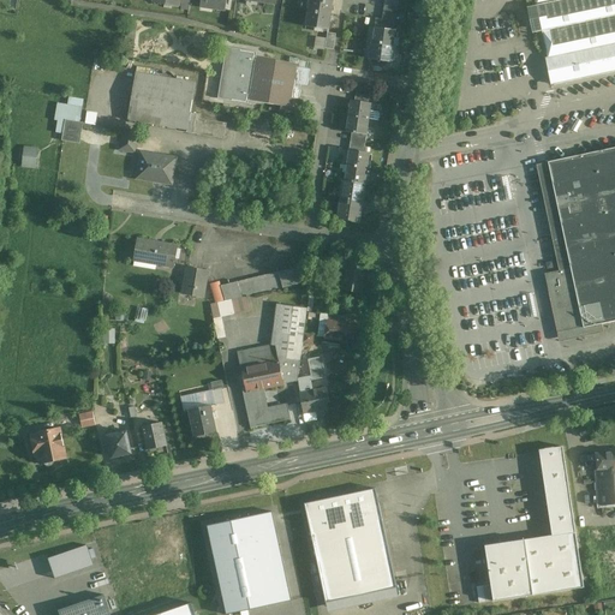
[(201,0),(201,4),(212,5),(212,10),(225,12),(226,0),(201,0)]
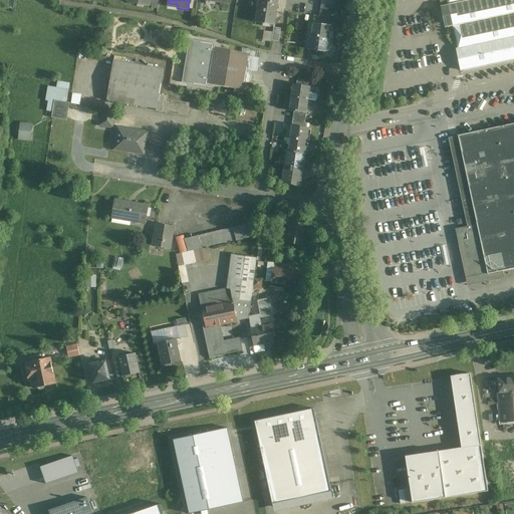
[(278,0),(259,0),(258,9),(276,11),(278,0)]
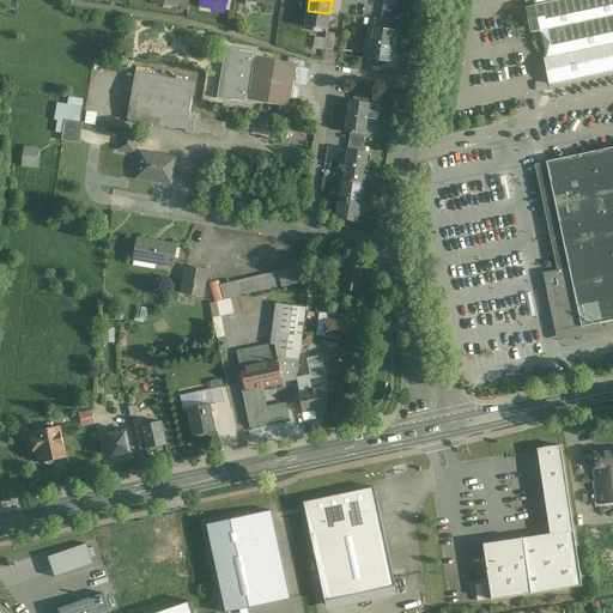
[(612,0),(533,0),(546,58),(612,43),(612,0)]
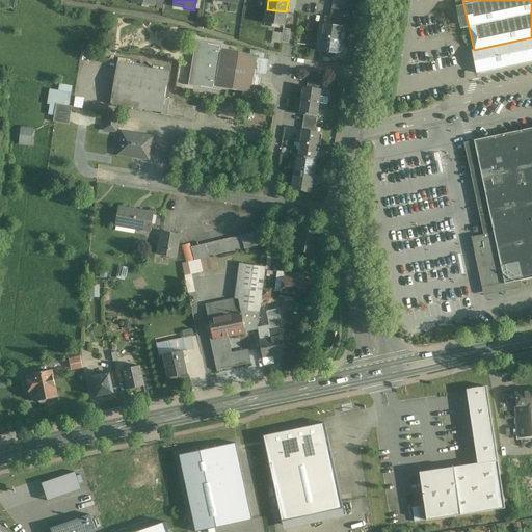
[(267,9),(266,9),(264,22),(272,24),(272,27),(280,28),(281,25),(284,25),(286,11),(267,9)]
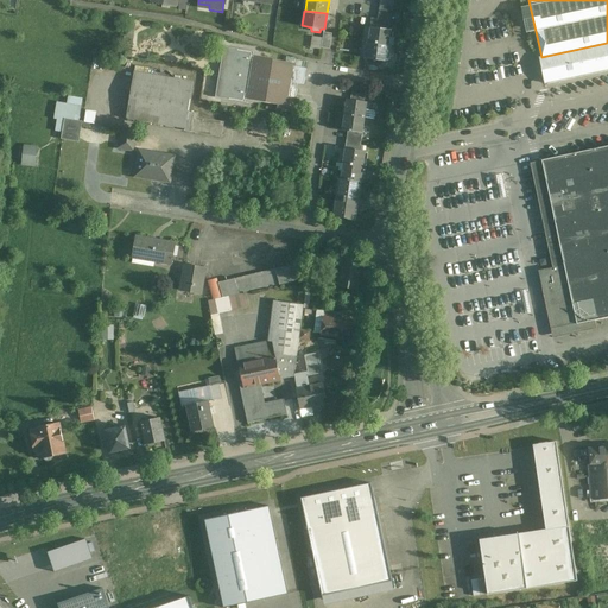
[(391,23),(378,20),(377,29),(390,30),(391,23)]
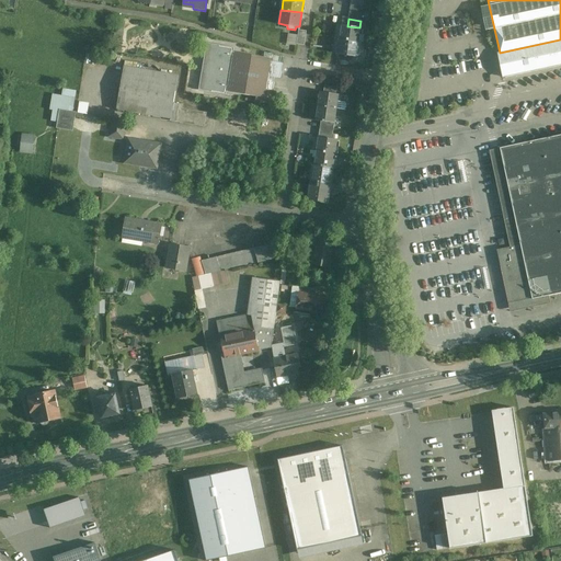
[(347,26),(342,25),(342,26),(340,39),(358,43),(361,29),(359,27),(347,26)]
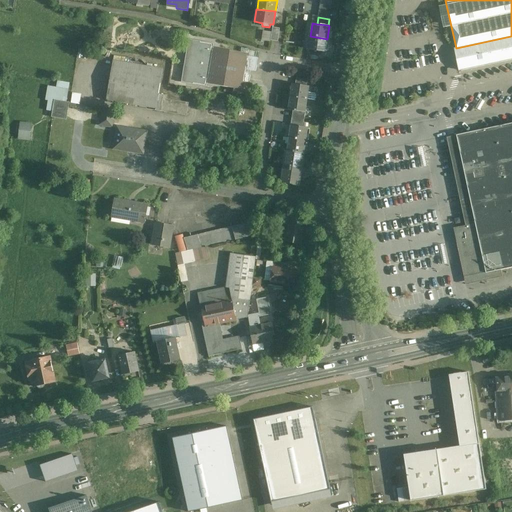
[(132,31),(118,39),(124,49),(138,42),(132,31)]
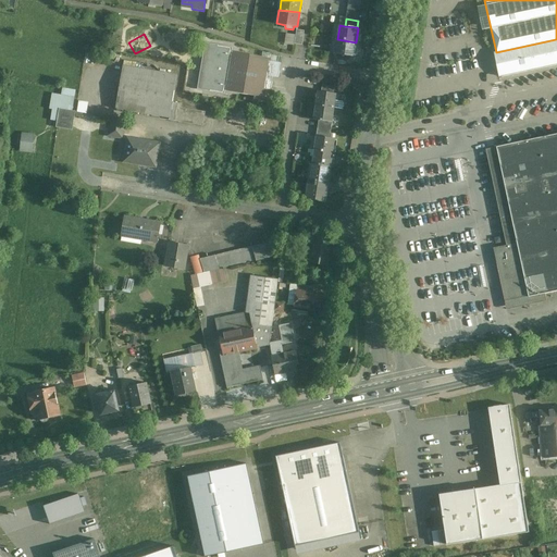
[(356,42),(337,39),(336,53),(335,53),(355,57),(356,42)]
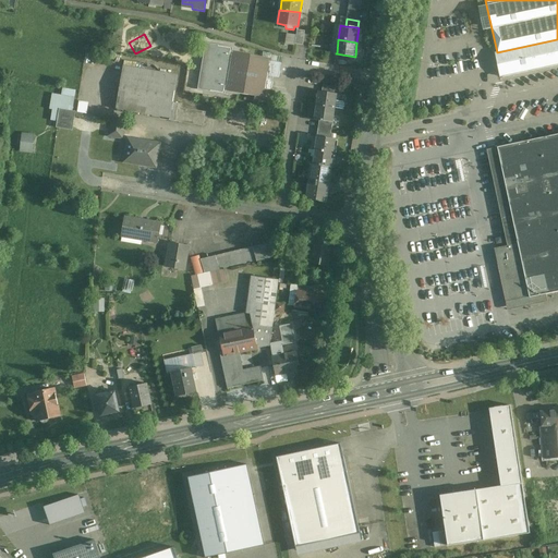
[(557,64),(557,39),(497,52),(498,60),(502,77),(557,64)]
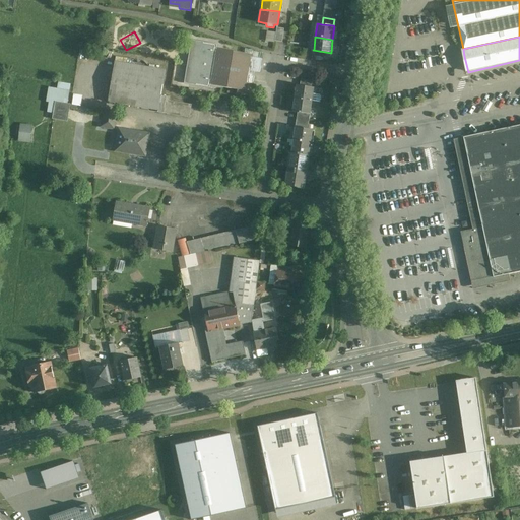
[(252,55),(216,49),(216,45),(192,41),(184,83),(209,87),(209,85),(238,89),(238,92),(251,94),(254,76),(253,76),(254,72),(260,73),(262,60),(252,58),(252,55)]
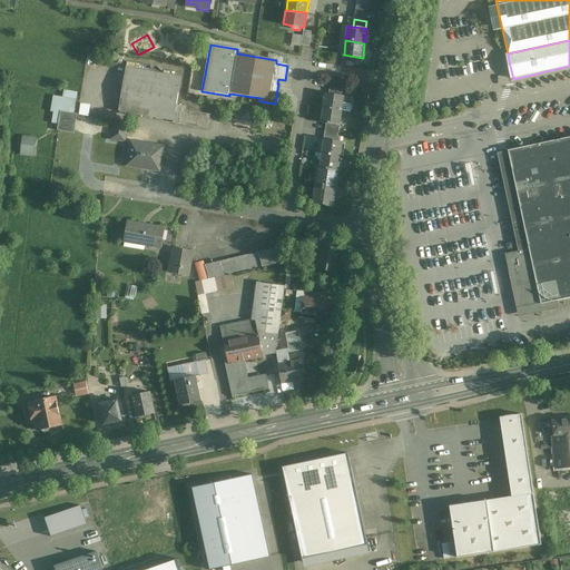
[(180,79),(126,69),(118,112),(174,123),(176,106),(180,79)]
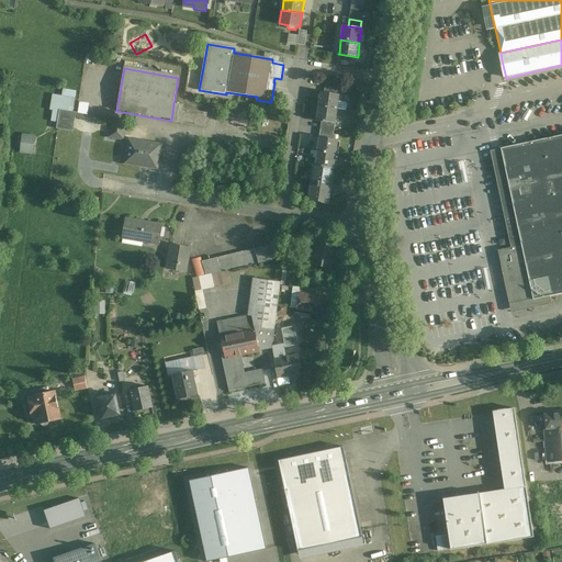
[(324,92),(321,92),(321,93),(318,107),(337,110),(337,109),(345,110),(347,109),(347,104),(346,103),(338,102),(339,96),(337,94),(324,92)]
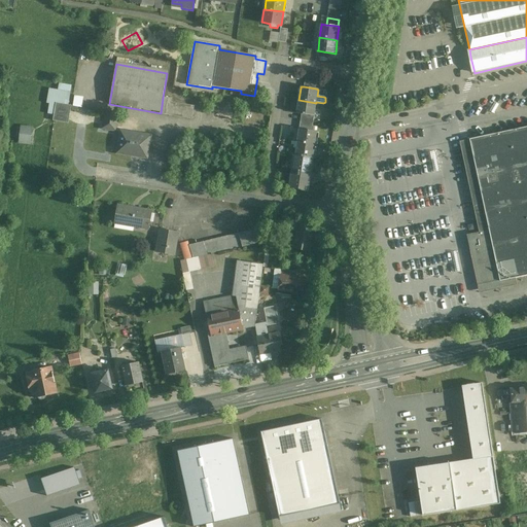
[(53,102),(56,103),(67,105),(68,94),(55,92),(53,102)]
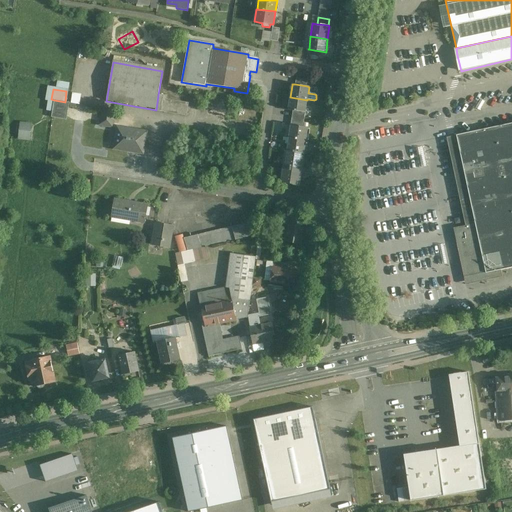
[(166,96),(158,95),(156,110),(186,115),(188,103),(166,100),(166,96)]
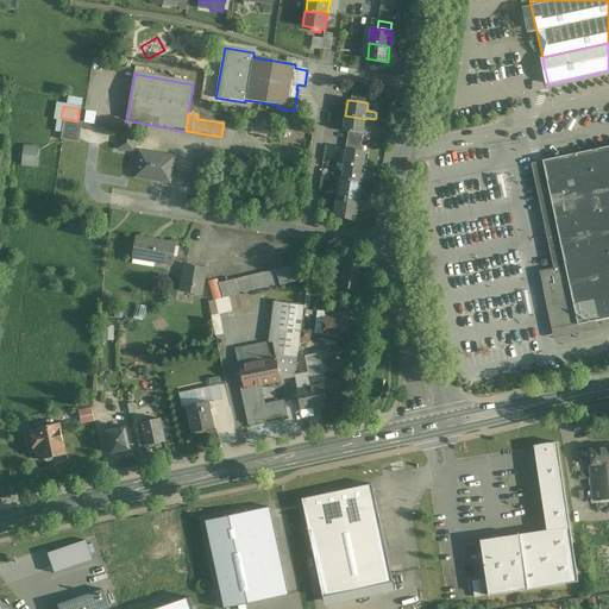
[(365,119),(345,115),(344,131),(343,130),(343,131),(349,132),(363,135),(365,119)]
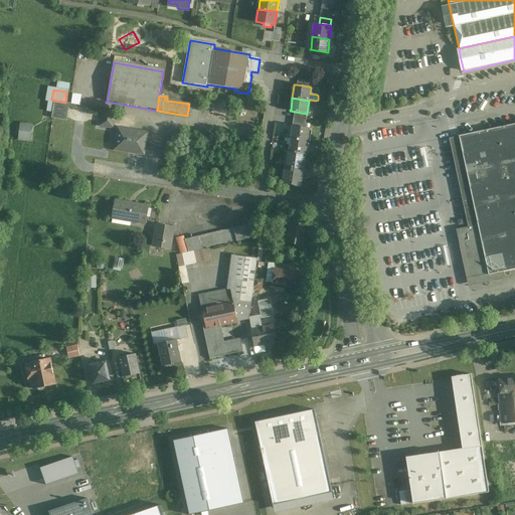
[(67,103),(65,103),(54,101),(51,118),(65,120),(67,103)]
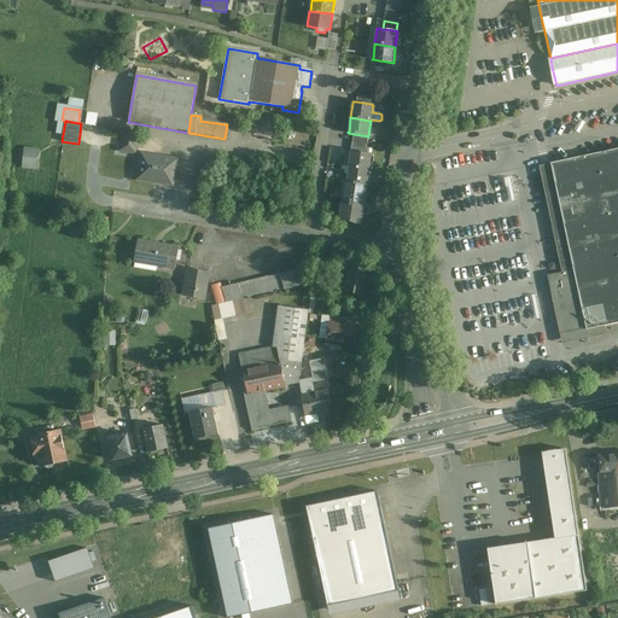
[(368,136),(354,134),(353,143),(367,144),(368,136)]
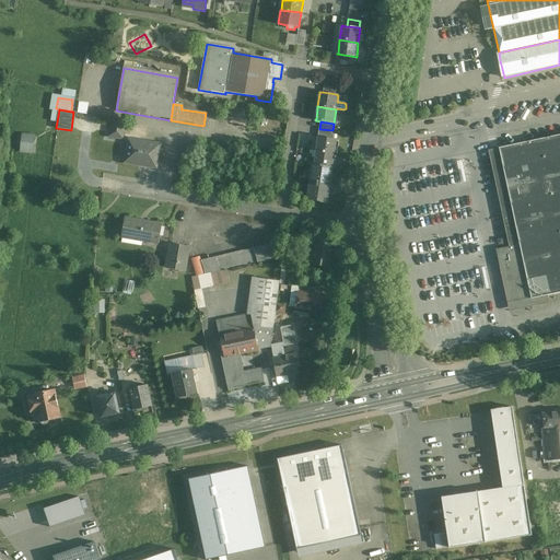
[(333,130),(319,129),(318,137),(331,139),(333,130)]
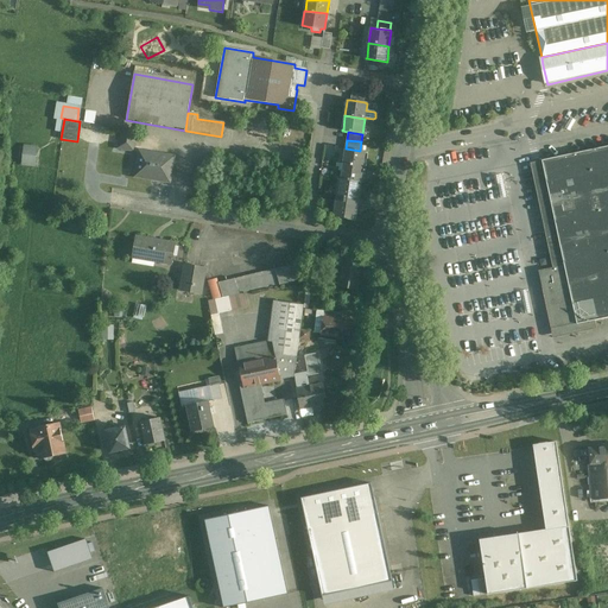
[(36,147),(24,146),(23,164),(35,165),(36,147)]
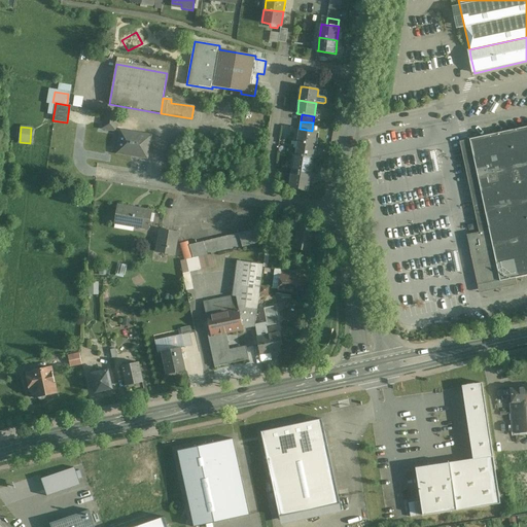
[(526,127),(459,142),(475,214),(479,233),(466,235),(480,294),(517,286),(516,278),(526,275),(526,127)]
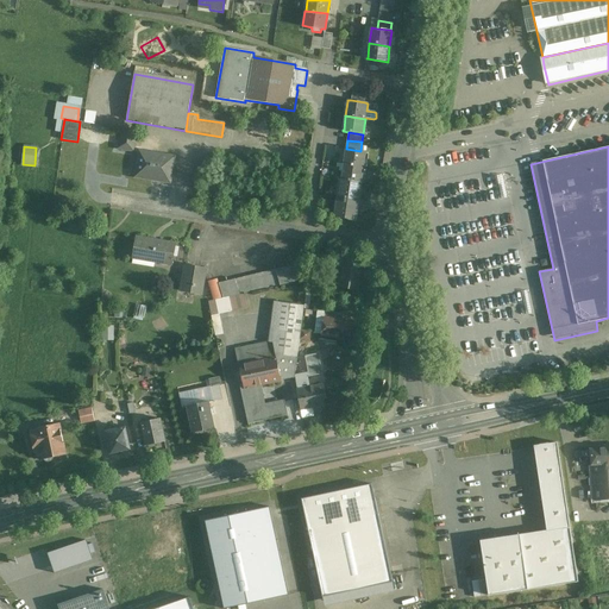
[(346,149),(345,150),(346,150),(344,164),(364,168),(366,152),(360,151),(346,149)]
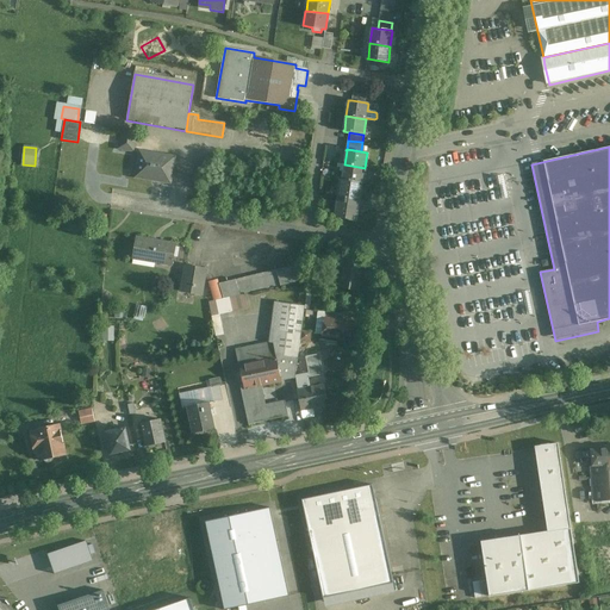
[(174,159),(142,153),(137,176),(170,182),(174,159)]
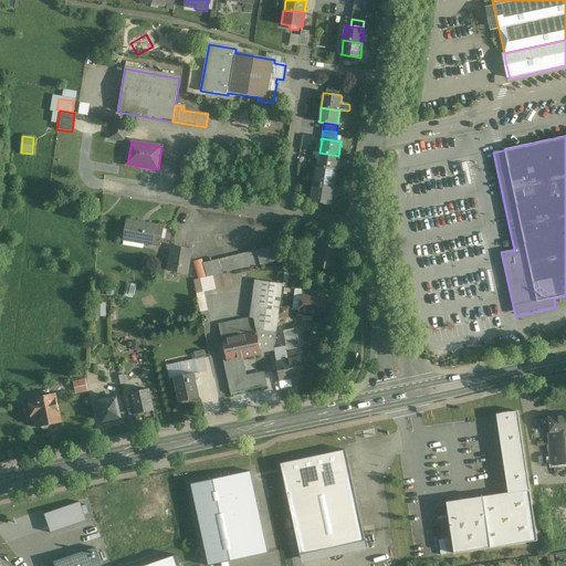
[(338,156),(320,153),(317,167),(336,170),(338,156)]
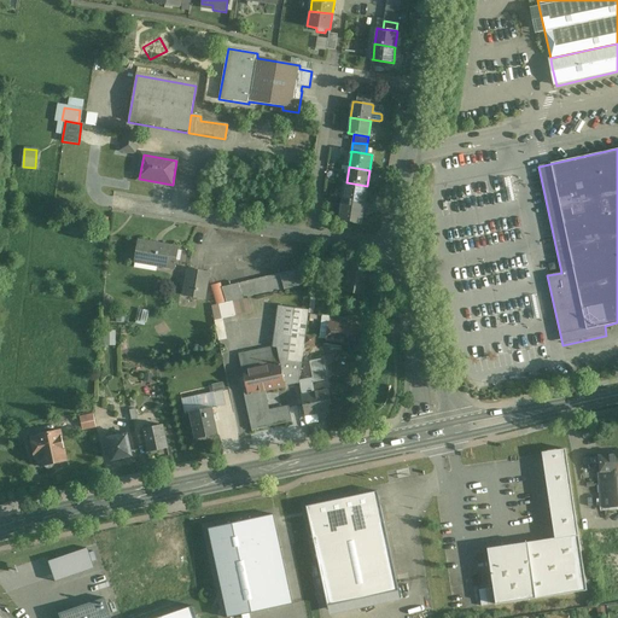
[(367,186),(347,182),(344,182),(342,202),(351,203),(353,197),(366,198),(367,186)]
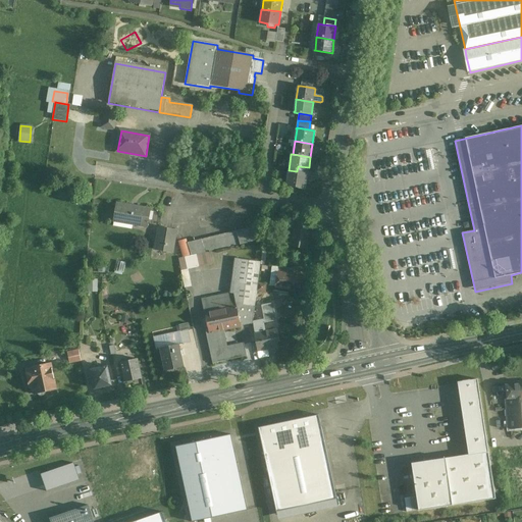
[(307,178),(297,177),(297,171),(289,170),(286,187),(306,190),(307,178)]
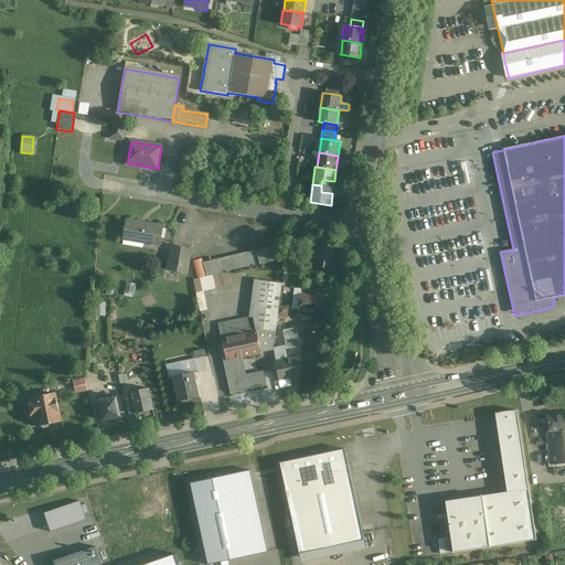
[(163,226),(128,221),(126,240),(161,246),(163,226)]
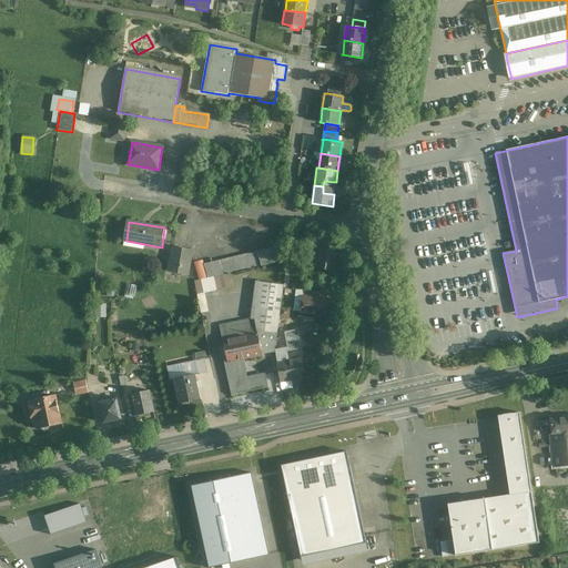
[(334,237),(314,234),(313,241),(321,243),(333,244),(334,237)]
